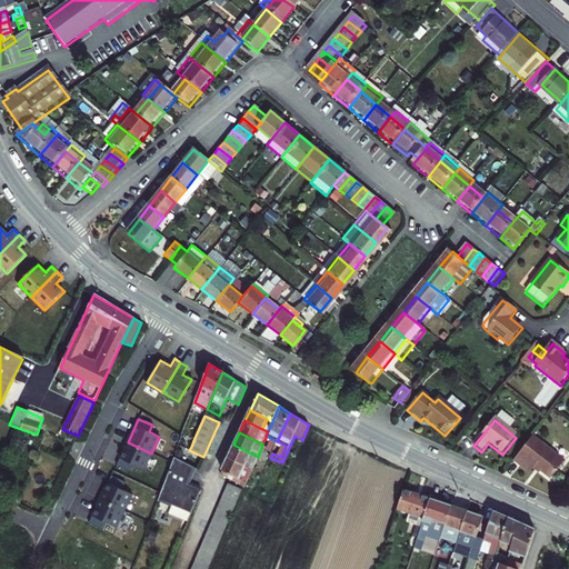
[(270,458),(272,453),(277,441),(270,438),(266,450),(261,448),(259,452),(270,458)]
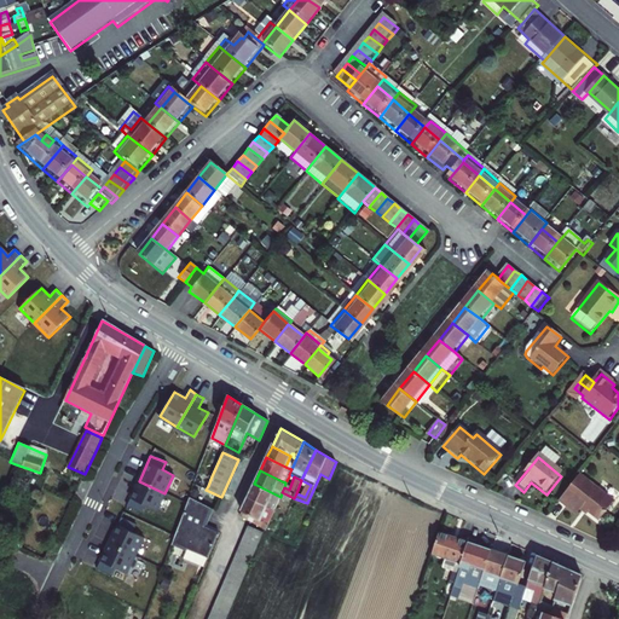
[(579,478),(559,503),(576,516),(582,509),(597,524),(612,504),(579,478)]
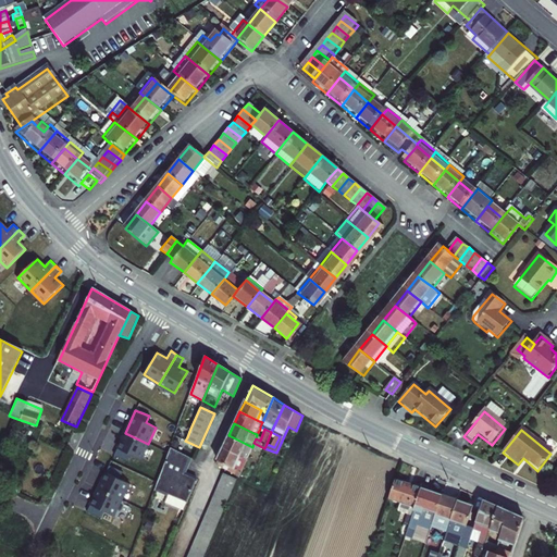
[(148,444),(125,433),(113,456),(127,462),(131,456),(140,460),(148,444)]
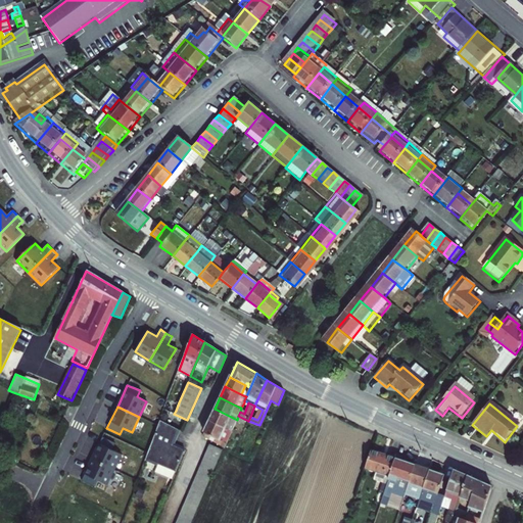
[(215,409),(208,421),(231,431),(237,420),(233,418),(231,417),(215,409)]
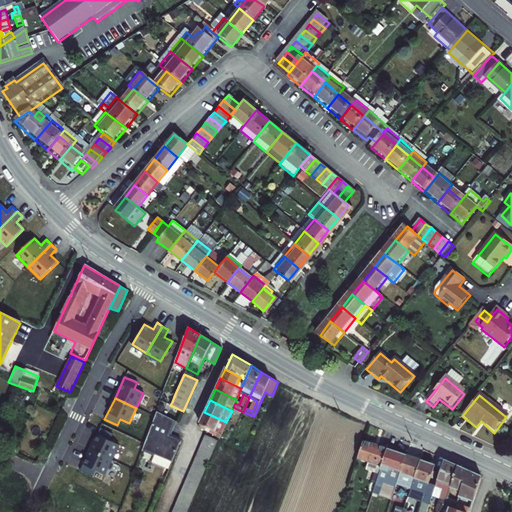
[(171,436),(177,422),(176,422),(156,411),(143,450),(157,456),(155,462),(171,469),(182,441),(171,436)]
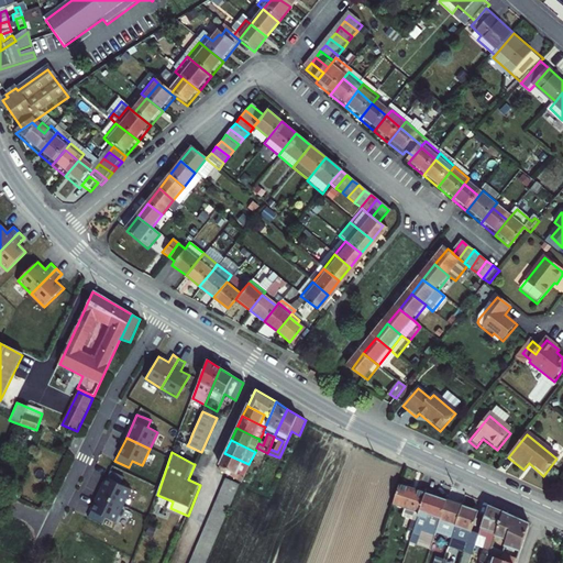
[(232,472),(235,474),(240,476),(243,477),(249,464),(224,453),(219,465),(220,466),(224,468),(228,470),(232,472)]
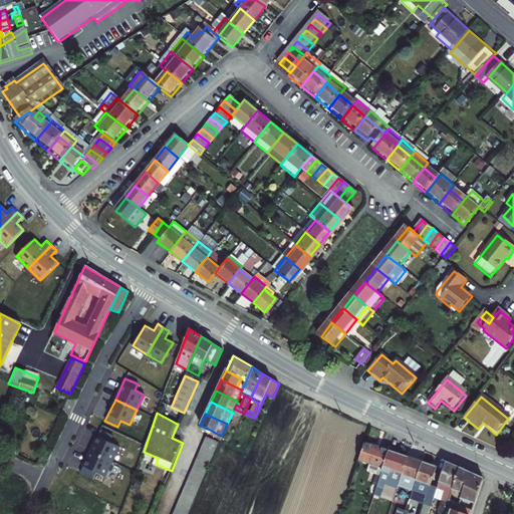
[(100,430),(90,451),(112,461),(119,446),(110,442),(112,436),(100,430)]
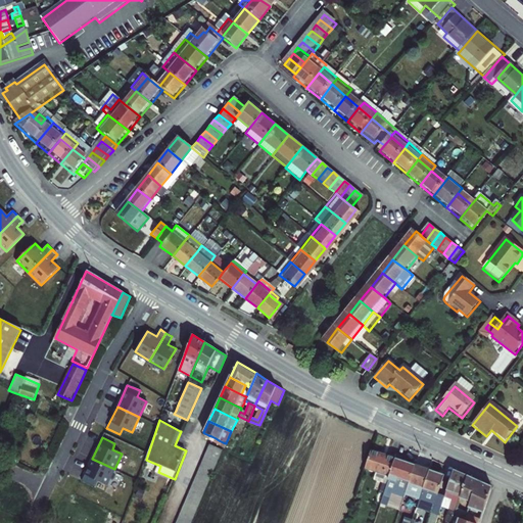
[(210,446),(207,454),(220,460),(221,457),(223,453),(210,446)]
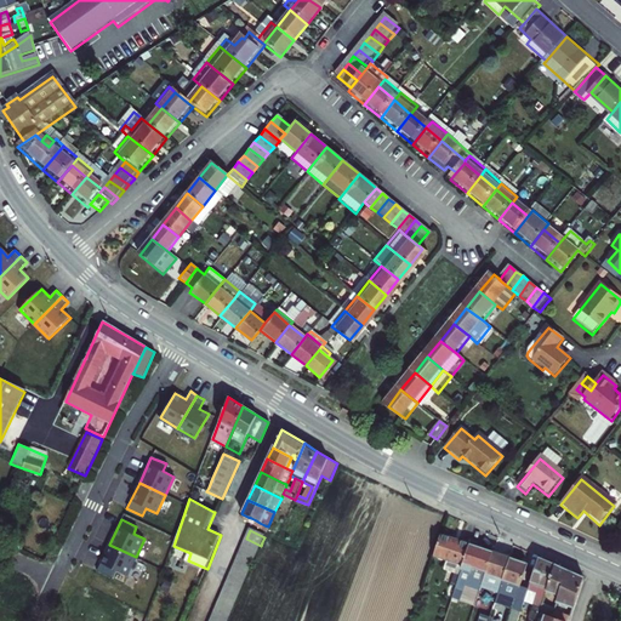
[(437,534),(429,557),(459,565),(466,543),(437,534)]
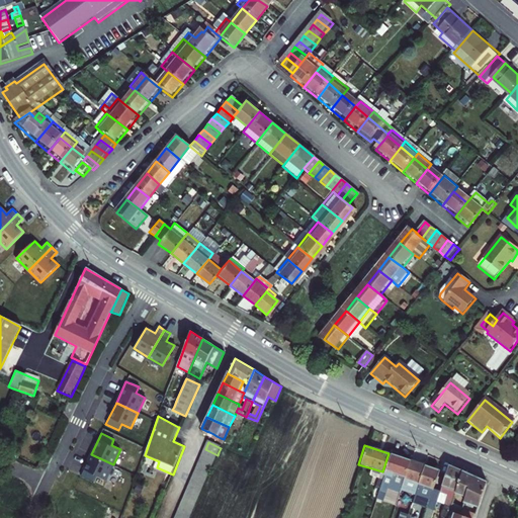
[(205,449),(203,454),(216,460),(218,455),(205,449)]
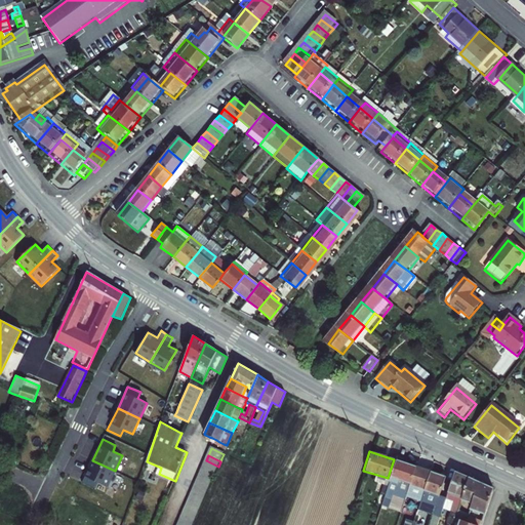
[(388,478),(386,486),(382,495),(379,505),(386,507),(391,490),(405,495),(409,485),(415,467),(394,459),(388,478)]
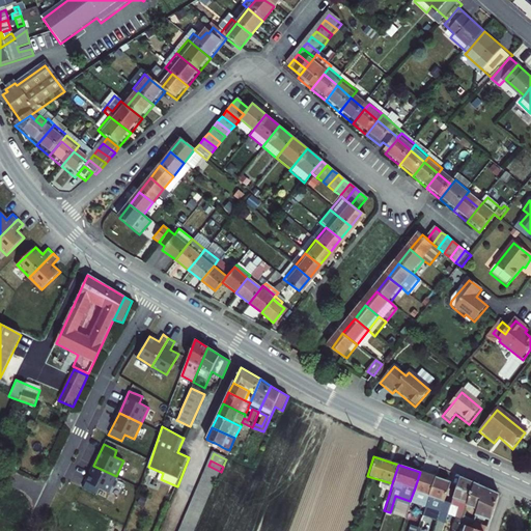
[(116,476),(93,466),(83,487),(95,494),(99,487),(108,493),(116,476)]
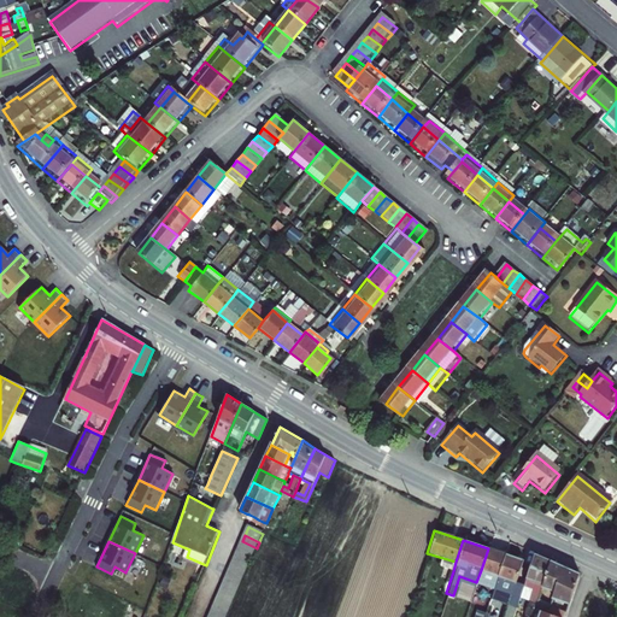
[(257,548),(242,541),(239,548),(253,556),(257,548)]
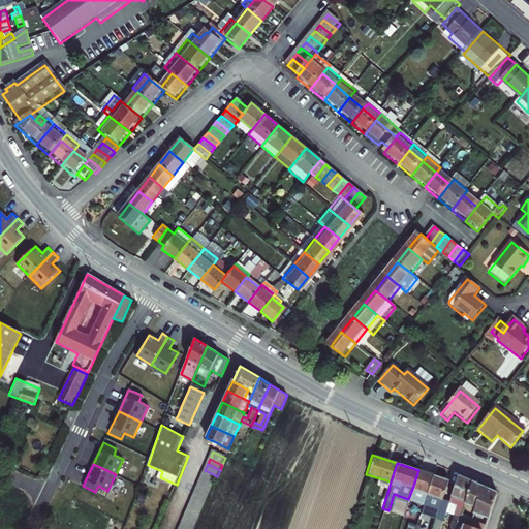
[(205,470),(201,477),(214,483),(217,476),(205,470)]
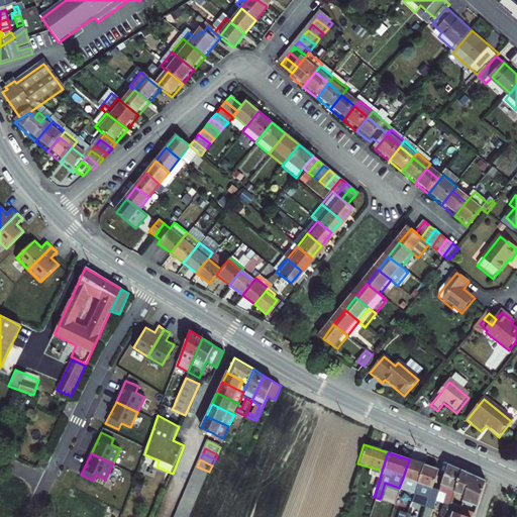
[(412,498),(416,485),(423,463),(409,459),(403,478),(409,480),(406,490),(410,491),(408,497),(412,498)]
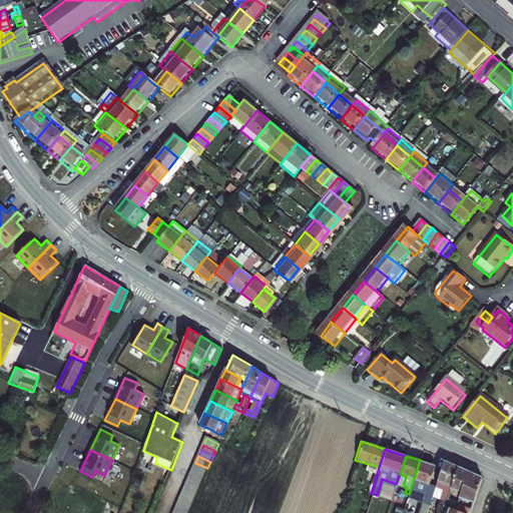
[(435,465),(420,460),(413,481),(428,486),(435,465)]
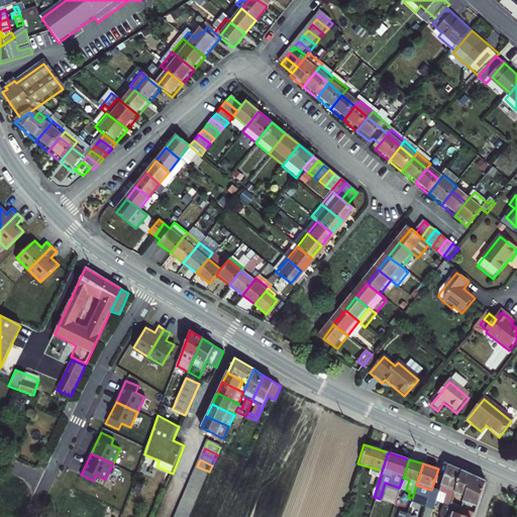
[(461,470),(447,463),(440,486),(454,490),(461,470)]
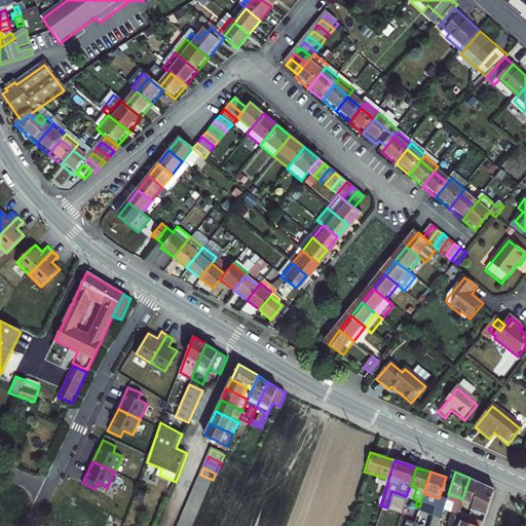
[(200,475),(198,481),(211,486),(213,480),(200,475)]
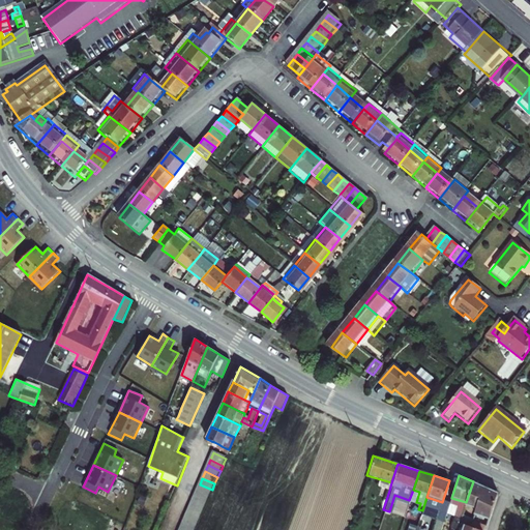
[(473,481),(466,502),(465,504),(475,507),(483,486),(473,481)]
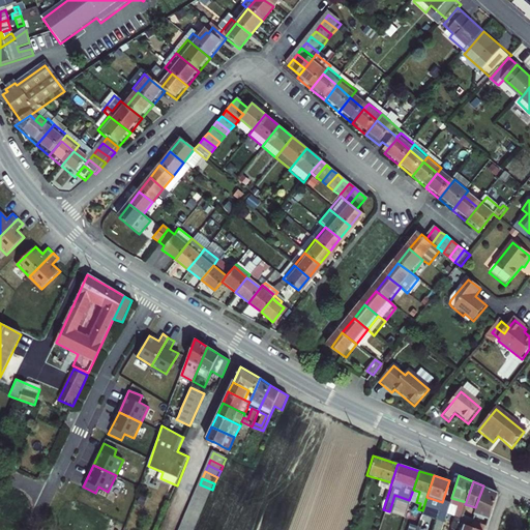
[(200,484),(197,491),(209,496),(212,490),(200,484)]
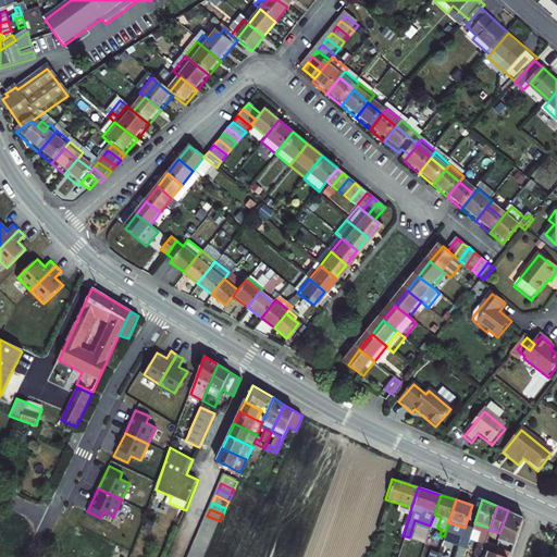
[(514,544),(523,518),(515,514),(508,510),(499,533),(498,540),(514,544)]
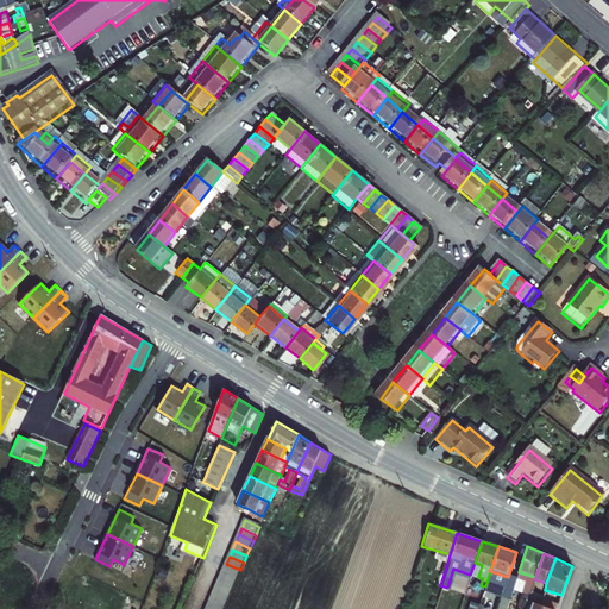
[(437,572),(444,575),(447,564),(440,562),(437,572)]
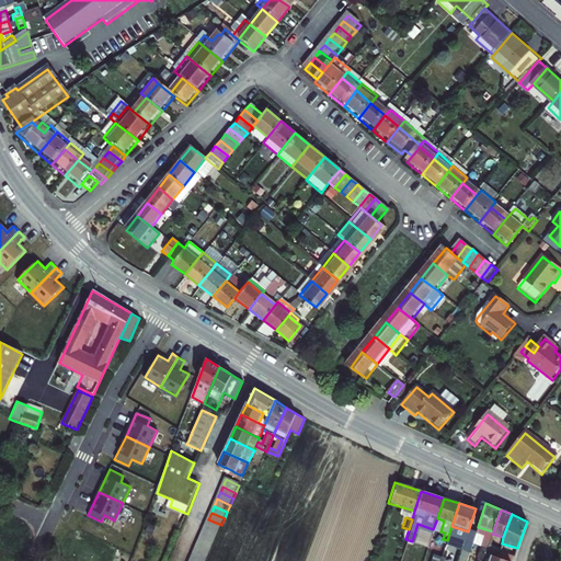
[(221,525),(208,519),(205,525),(219,531),(221,525)]
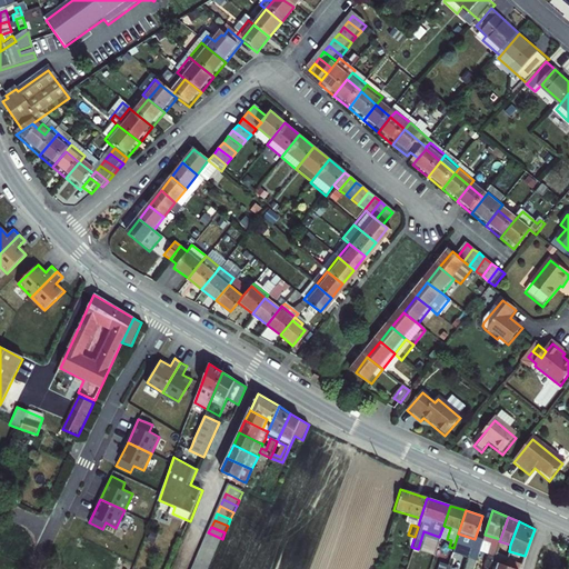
[(222,539),(208,532),(206,540),(219,546),(222,539)]
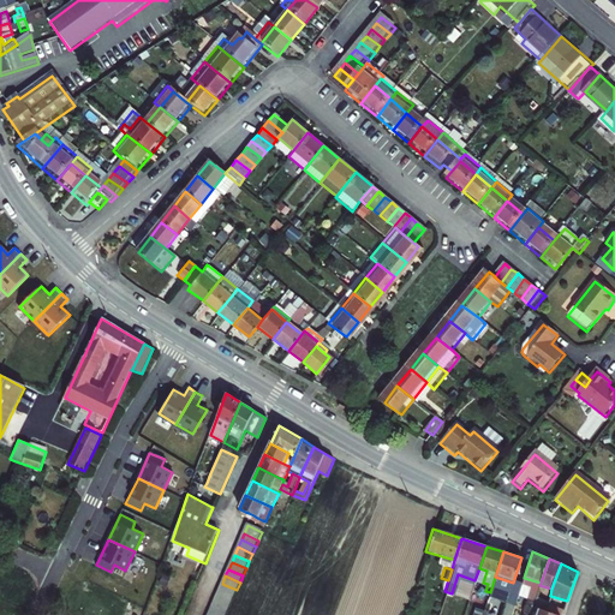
[(524,578),(523,583),(538,589),(539,585),(541,583),(524,578)]
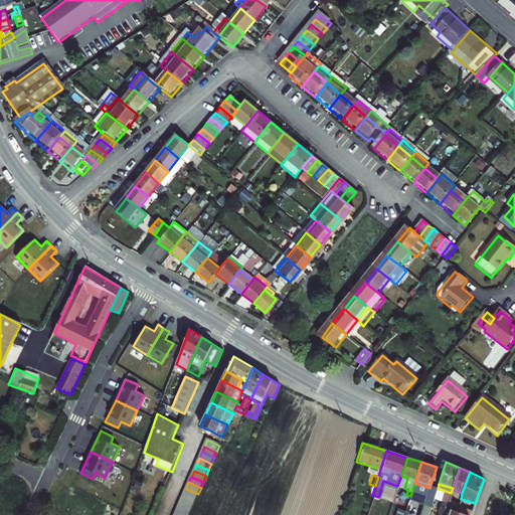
[(437,490),(430,488),(422,507),(431,509),(434,499),(435,495),(437,490)]
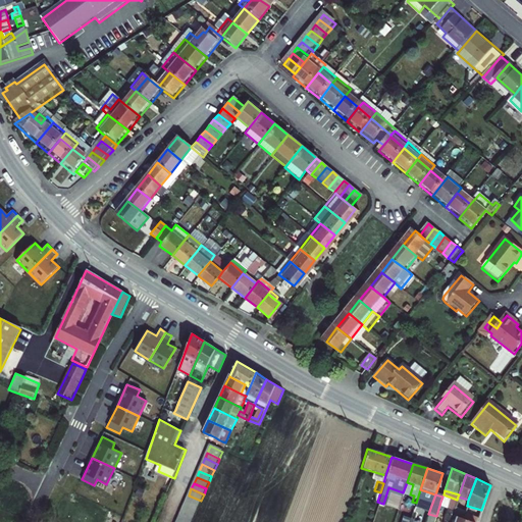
[(201,501),(189,496),(186,501),(199,507),(201,501)]
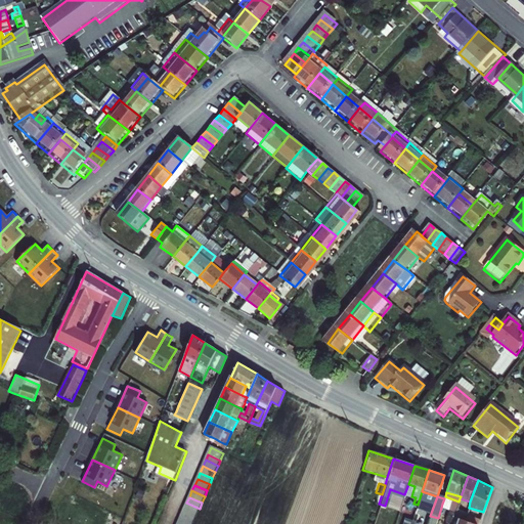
[(186,503),(184,509),(197,514),(200,509),(186,503)]
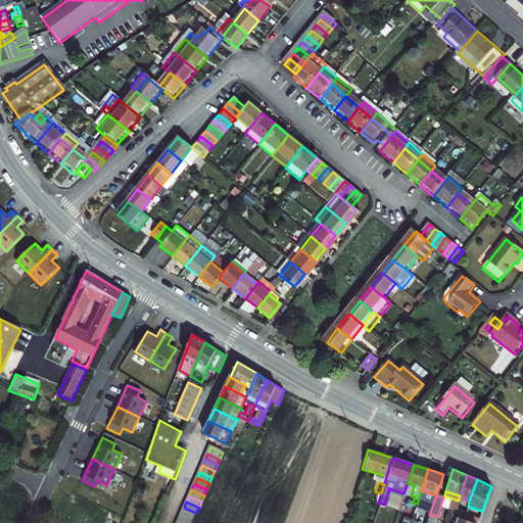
[(196,513),(184,508),(181,515),(193,520),(196,513)]
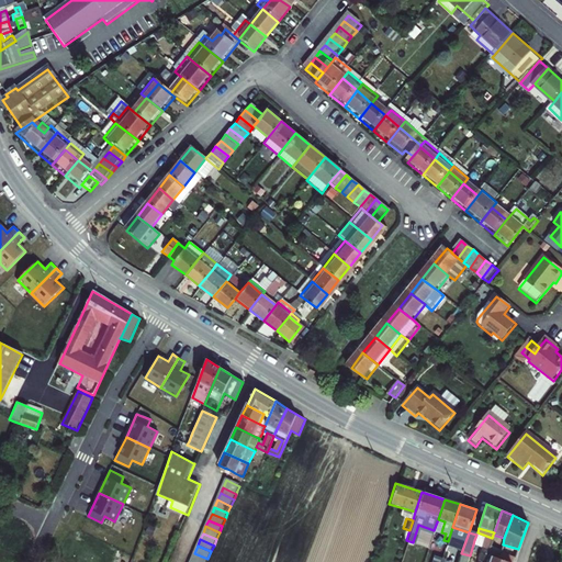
[(498,559),(501,552),(502,550),(490,546),(489,549),(494,551),(493,557),(498,559)]
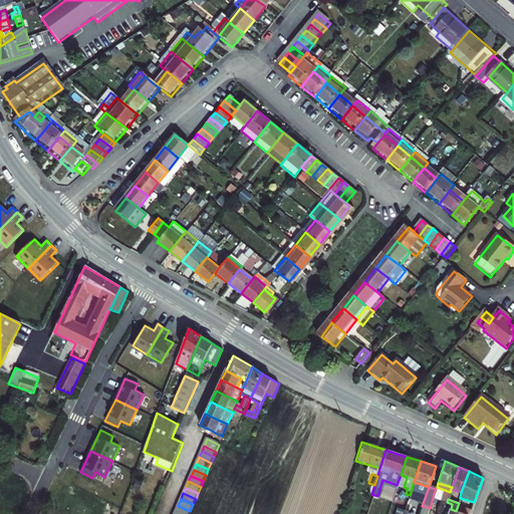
[(447,503),(442,513),(466,513),(456,511),(451,509),(452,504),(447,502),(447,503)]
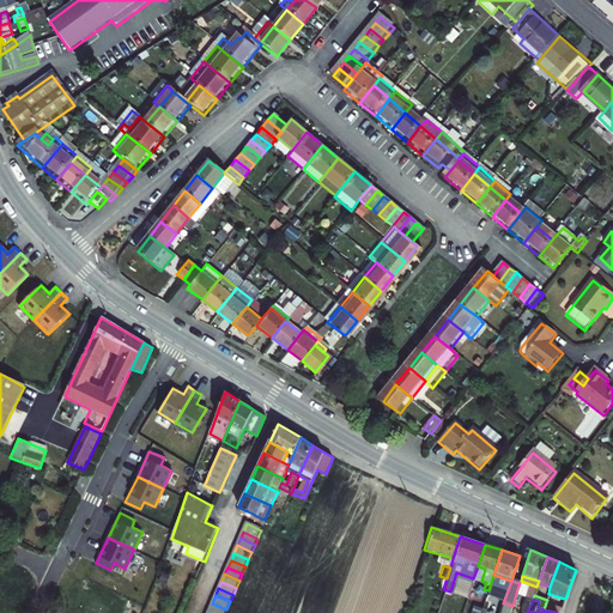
[(558,612),(560,608),(546,602),(544,610),(556,612),(558,612)]
